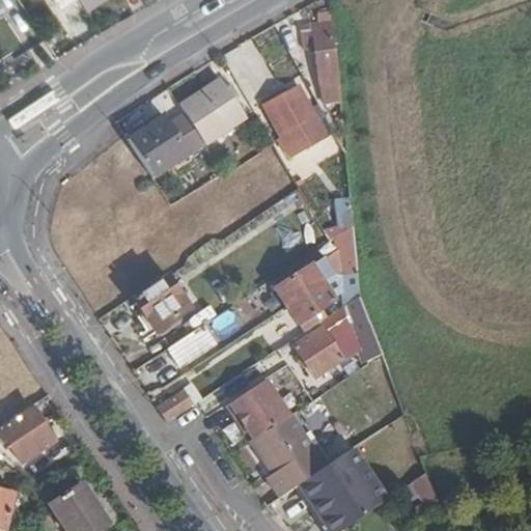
[(57,0),(68,18),(85,8),(80,0),(57,0)]
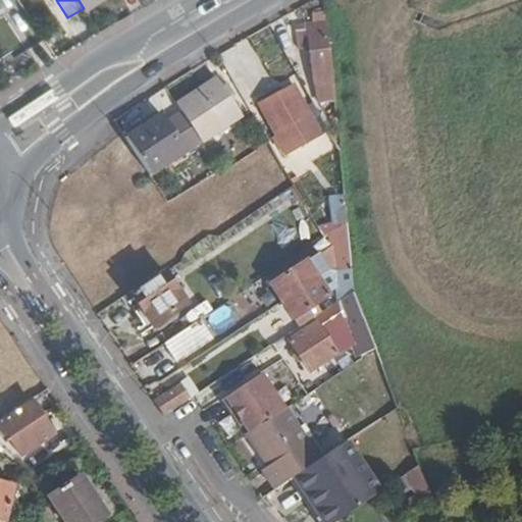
[(336,93),(330,22),(302,23),(303,44),(315,44),(316,72),(318,72),(320,93),(336,93)]
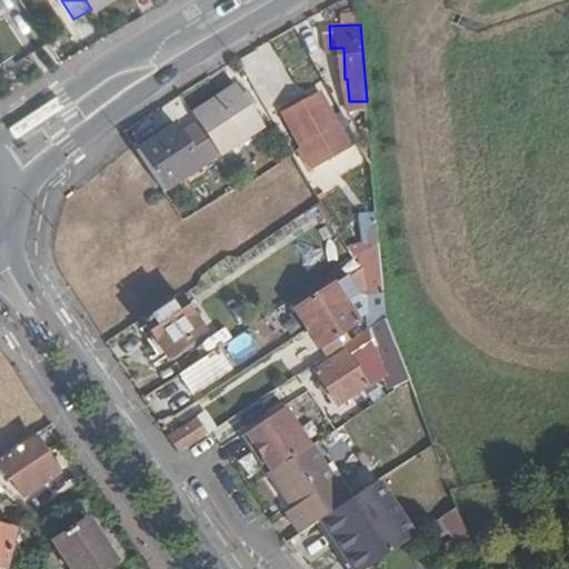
[(245,88),(200,115),(202,119),(223,155),(268,129),(245,88)]
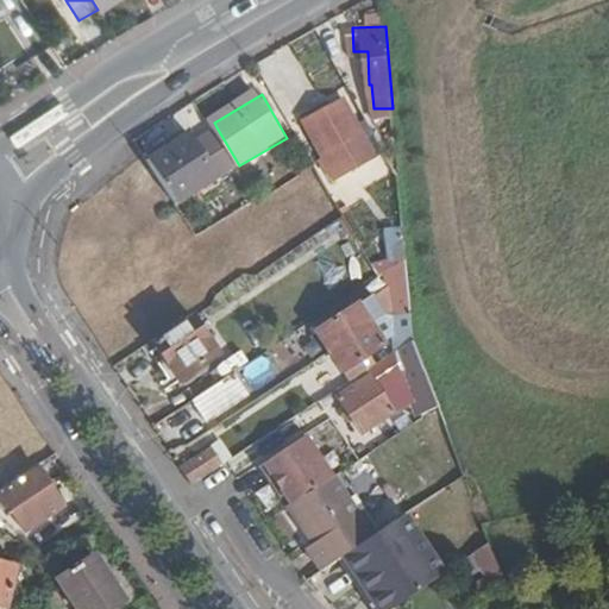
[(366,130),(347,95),(306,119),(332,170),(347,161),(340,146),(366,130)]
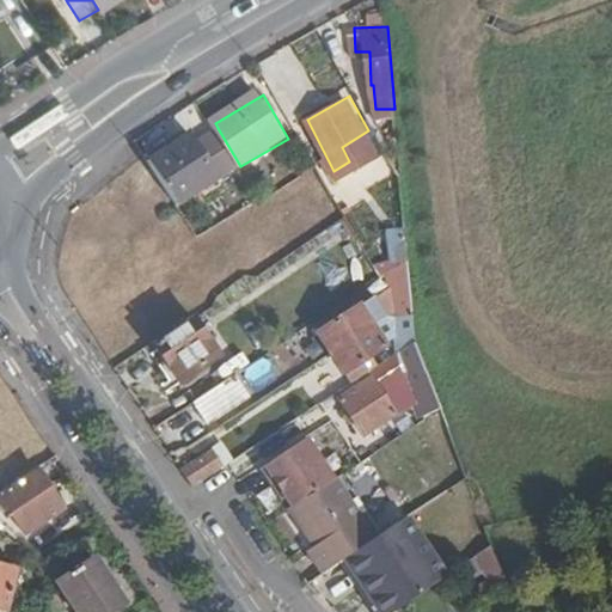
[(240,166),(218,128),(200,138),(222,177),(240,166)]
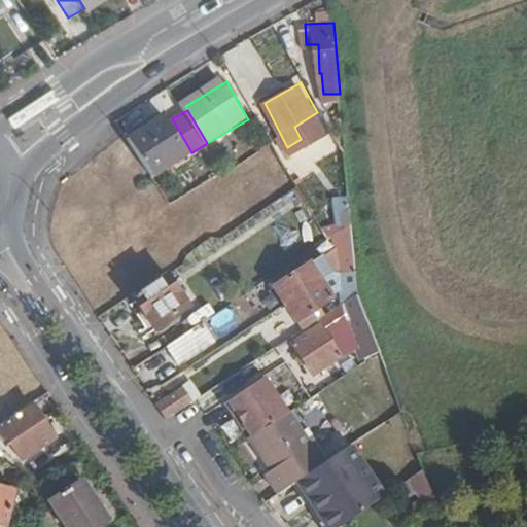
[(170,115),(131,139),(139,153),(152,177),(192,154),(191,152),(172,118),(170,115)]
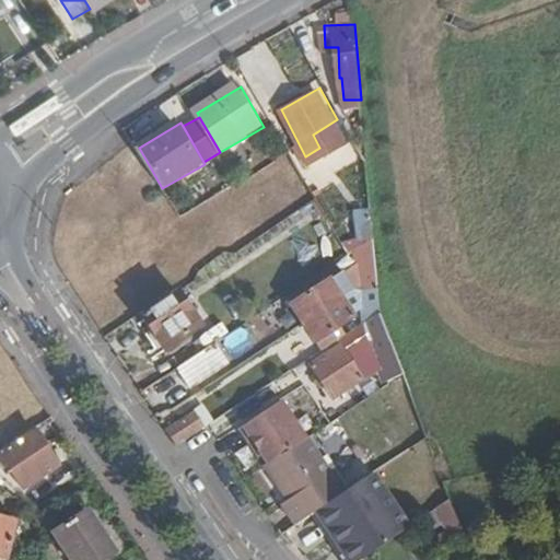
[(361,292),(361,325),(378,314),(374,238),(360,247),(360,269),(346,277),(342,272),(292,304),(317,343),(352,321),(342,303),(361,292)]
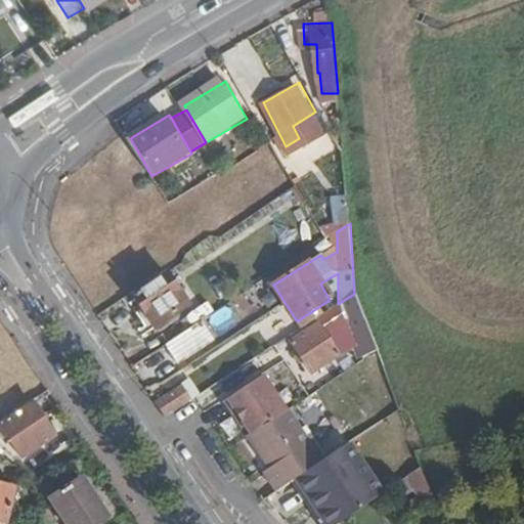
[(136,287),(123,294),(128,301),(131,299),(148,328),(189,303),(170,271),(151,282),(138,291),(136,287)]
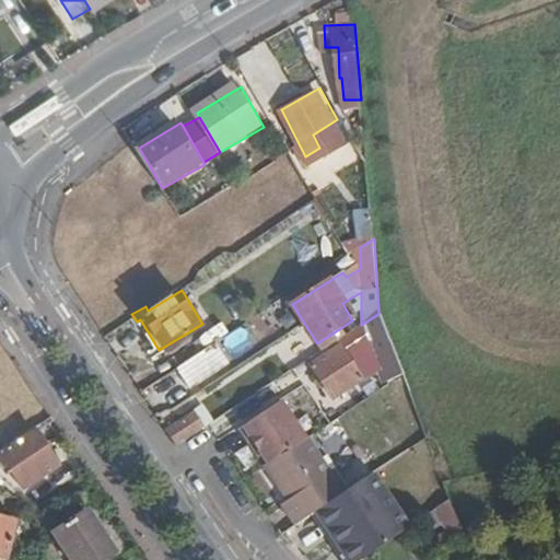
[(361,325),(340,338),(343,345),(313,363),(335,397),(382,368),(387,380),(392,381),(403,374),(378,314),(361,325)]
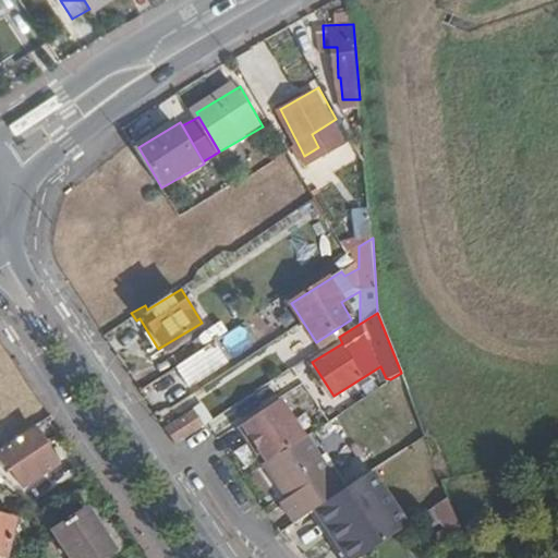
[(218,336),(226,356),(254,346),(245,325),(218,336)]
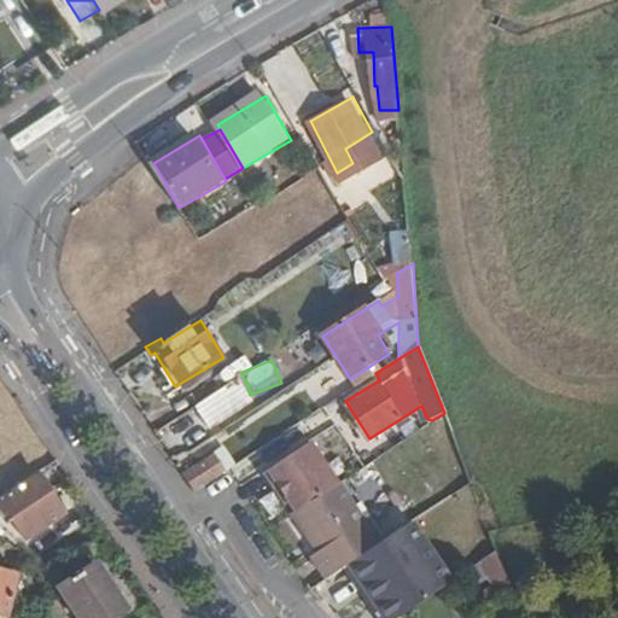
[(222,384),(180,410),(197,437),(238,410),(222,384)]
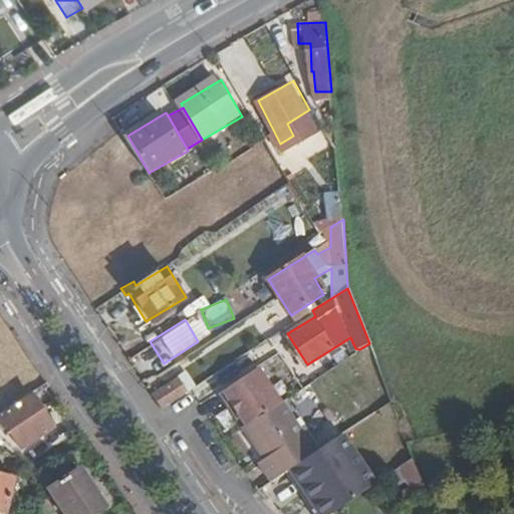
[(281,400),(281,399),(259,364),(219,390),(229,405),(231,403),(237,412),(238,411),(246,422),(281,400)]
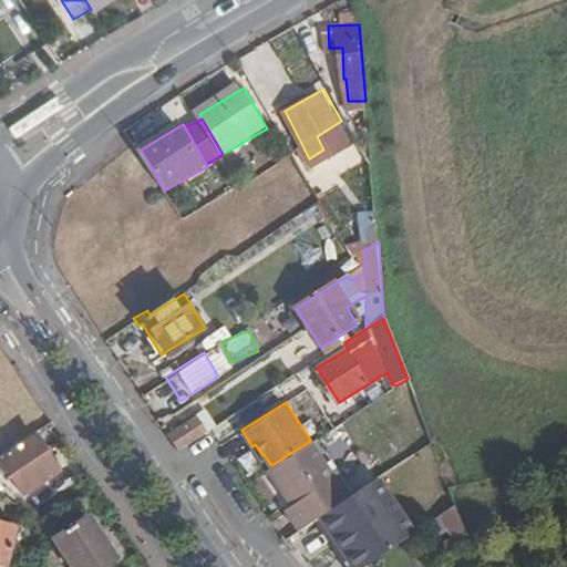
[(200,413),(169,433),(178,447),(208,428),(200,413)]
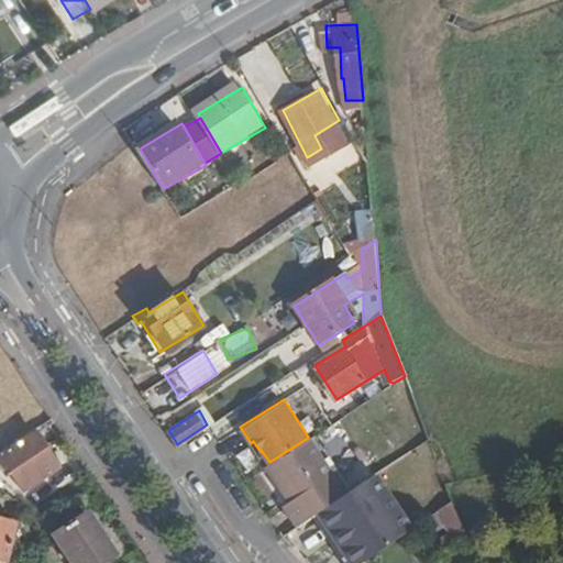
[(57,468),(32,432),(0,453),(0,454),(24,490),(57,468)]
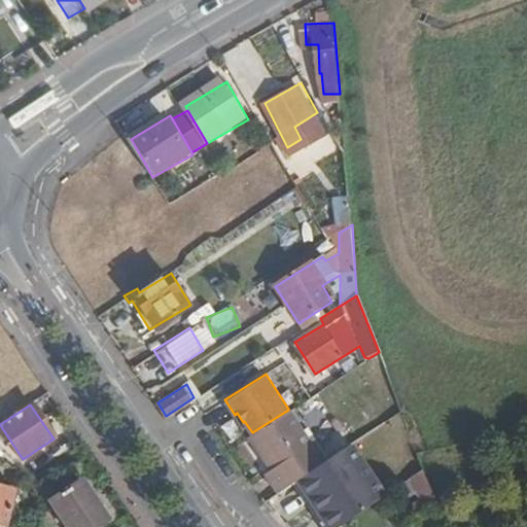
[(326,459),(327,458),(294,406),(288,409),(288,410),(321,462),(326,459)]
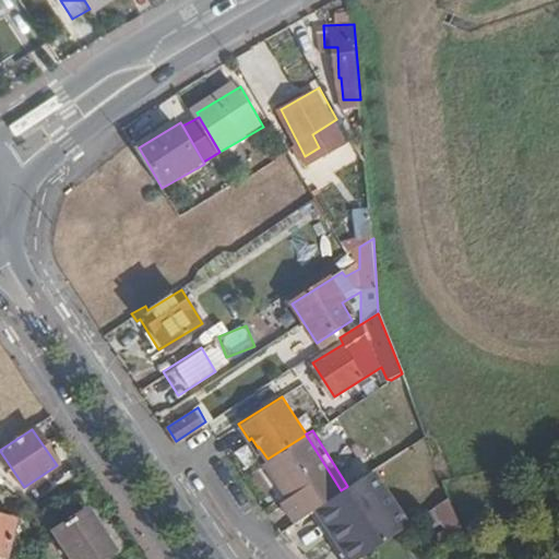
[(283,498),(296,519),(313,508),(341,490),(306,435),(268,459),(266,460),(288,495),(283,498)]
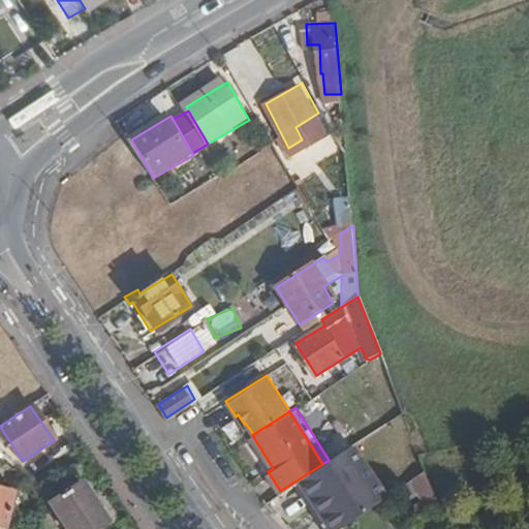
[(401,460),(410,479),(425,470),(419,456),(403,413),(383,426),(391,445),(402,442),(406,457),(401,460)]
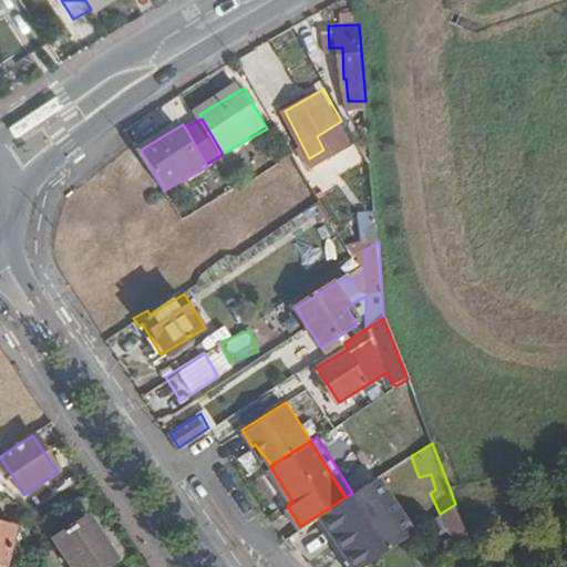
[(270,466),(271,465),(263,453),(261,454),(255,444),(253,446),(267,468),(270,466)]
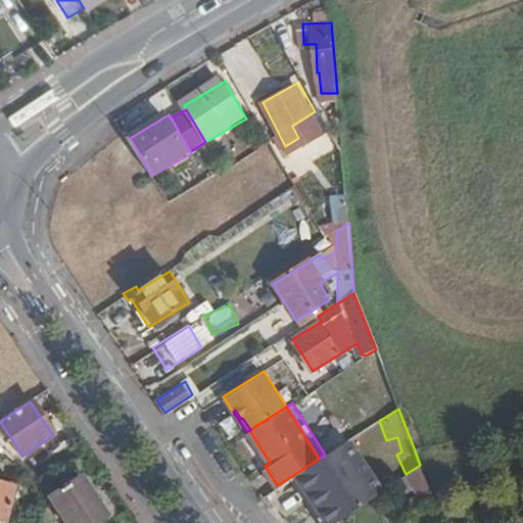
[(246,432),(244,434),(265,466),(270,463),(249,430),(246,432)]
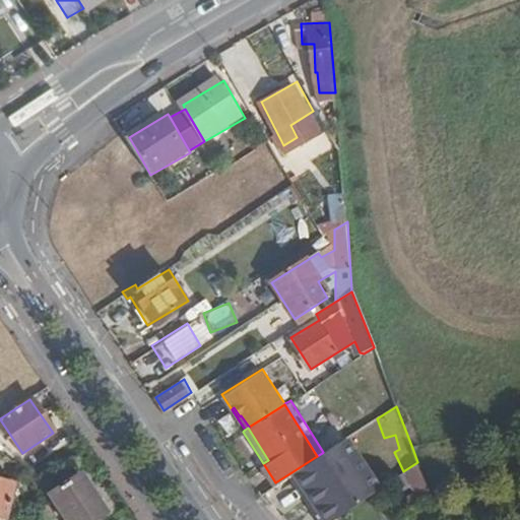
[(317,456),(291,472),(315,508),(318,507),(321,511),(338,500),(336,496),(344,490),(322,453),(317,456)]
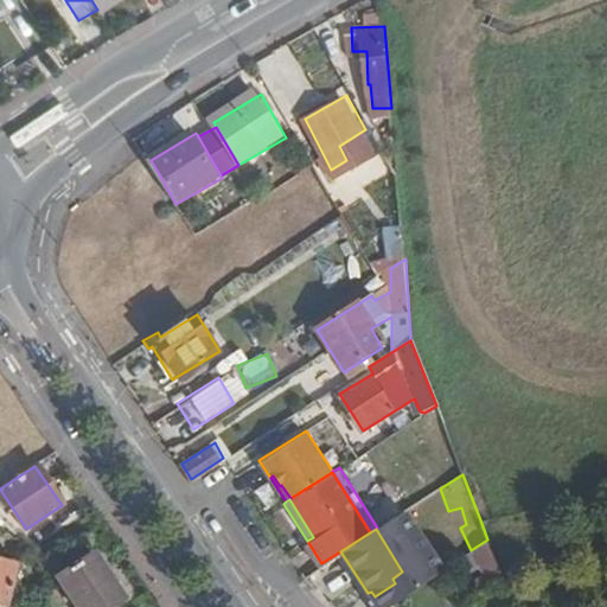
[(471,550),(466,554),(481,592),(505,582),(487,540),(471,550)]
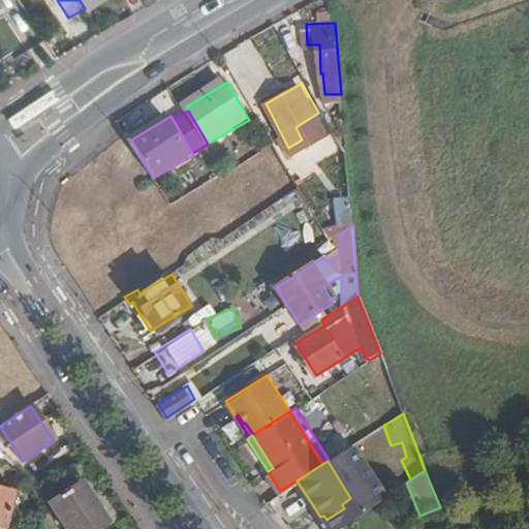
[(392,488),(381,472),(356,488),(366,503),(392,488)]
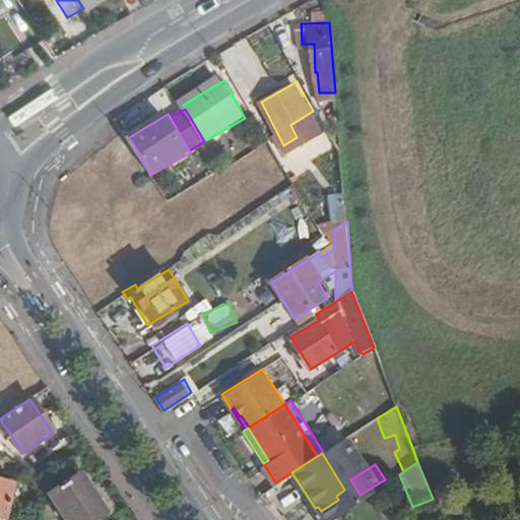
[(93,519),(106,512),(80,473),(51,492),(69,519),(93,519)]
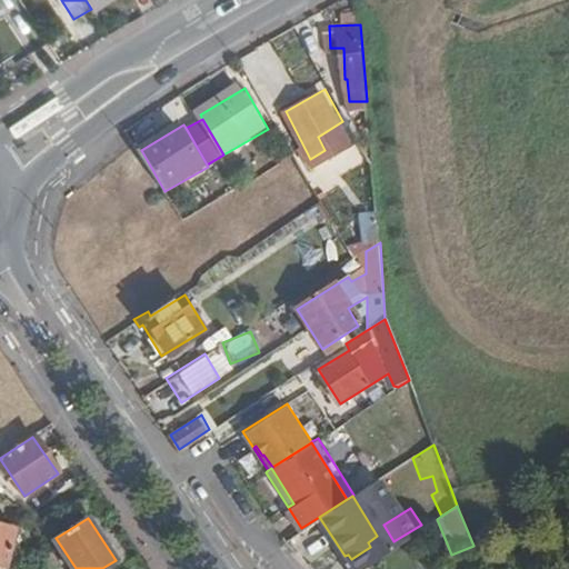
[(17,529),(0,525),(0,566),(8,568),(17,529)]
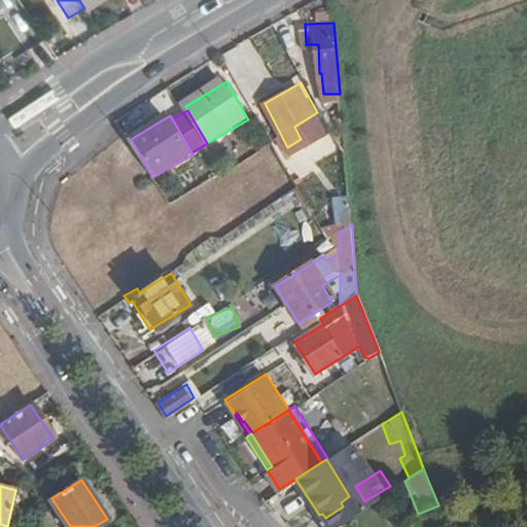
[(44,511),(40,526),(53,526),(56,513),(44,511)]
